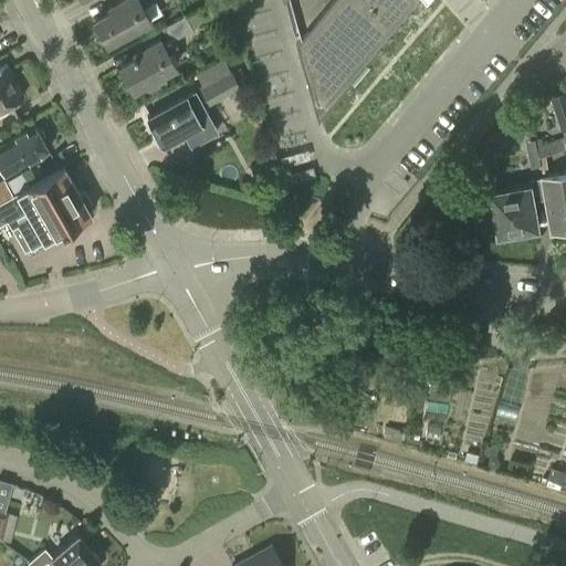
[(119,0),(108,7),(111,10),(94,19),(106,42),(149,19),(142,6),(146,3),(144,0),(119,0)]
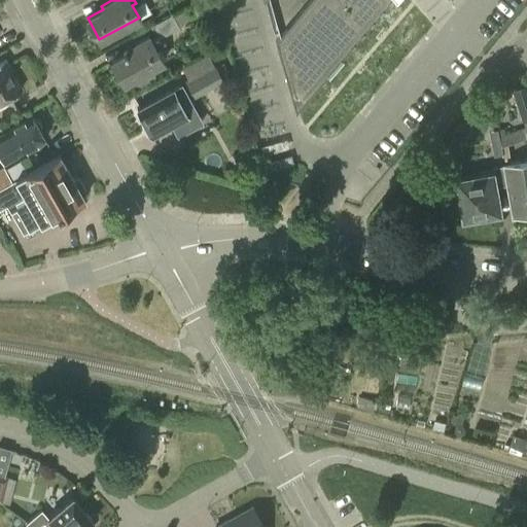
[(262,0),(294,107),(385,0),(262,0)]
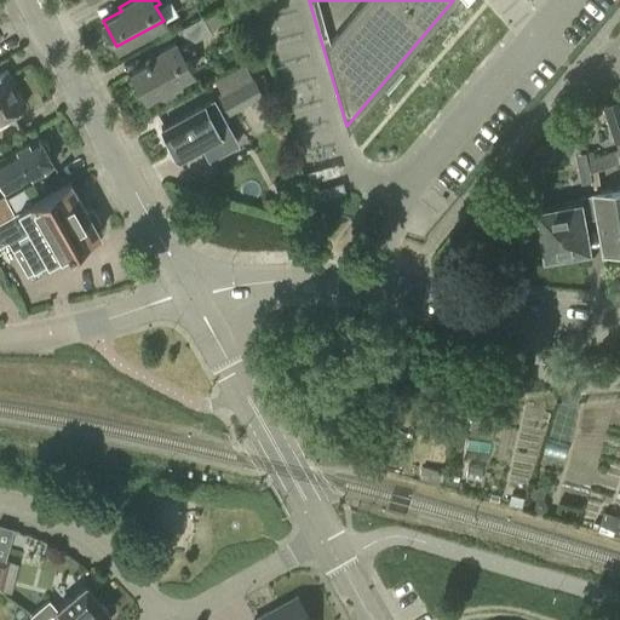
[(202,19),(211,33),(225,24),(217,11),(202,19)]
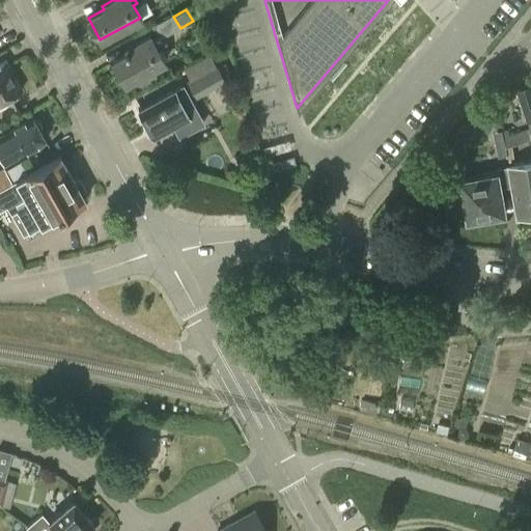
[(172,15),(151,27),(159,39),(180,28),(173,17),(172,15)]
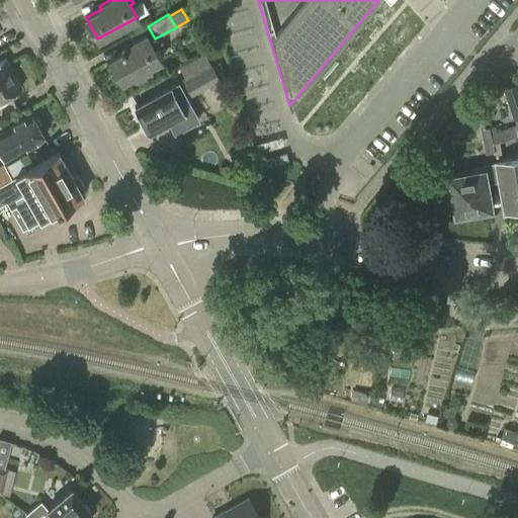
[(159,61),(154,52),(145,36),(121,50),(122,53),(108,61),(119,82),(159,61)]
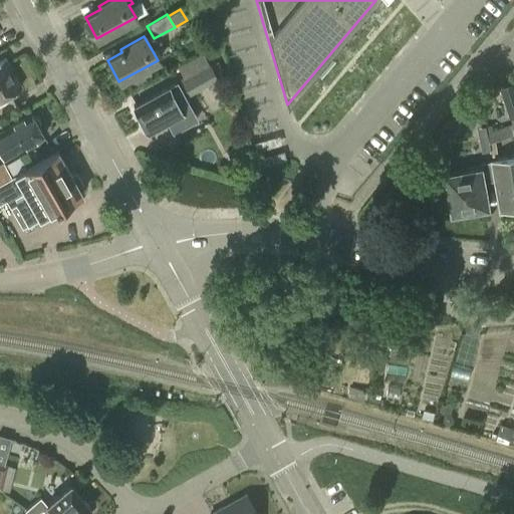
[(202,54),(178,67),(190,90),(215,76),(202,54)]
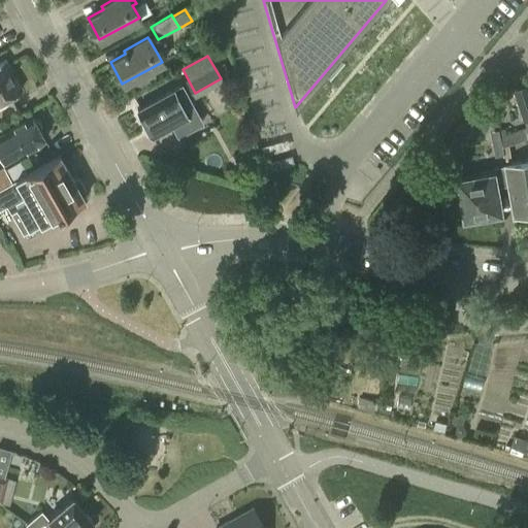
[(0,100),(22,89),(5,60),(0,63),(0,100)]
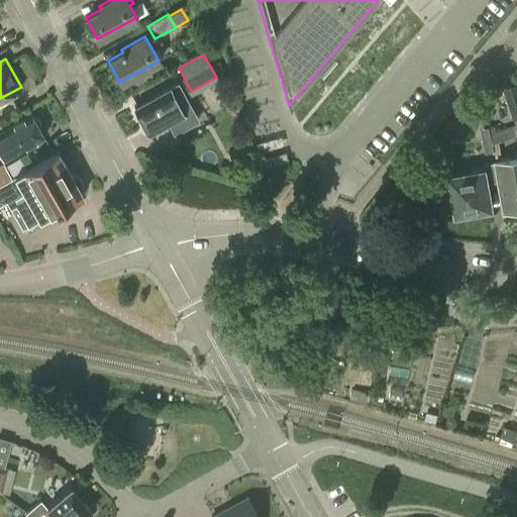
[(178,83),(133,107),(141,120),(148,133),(168,123),(168,122),(174,132),(198,120),(185,96),(178,83)]
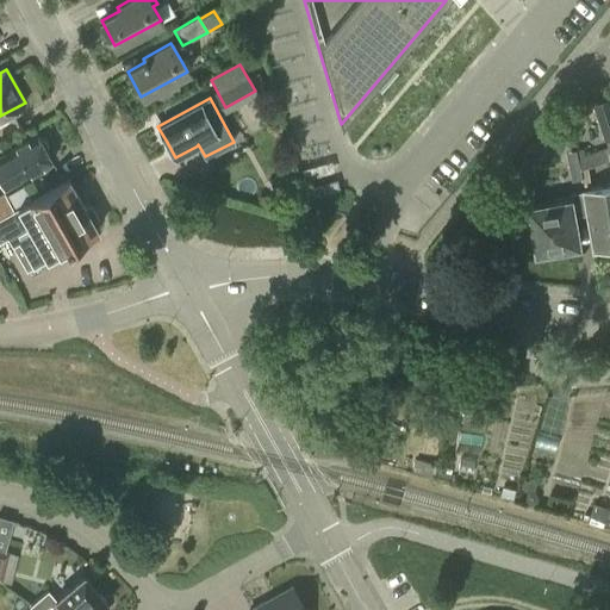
[(609,98),(595,104),(604,136),(608,148),(578,159),(582,170),(609,160),(609,98)]
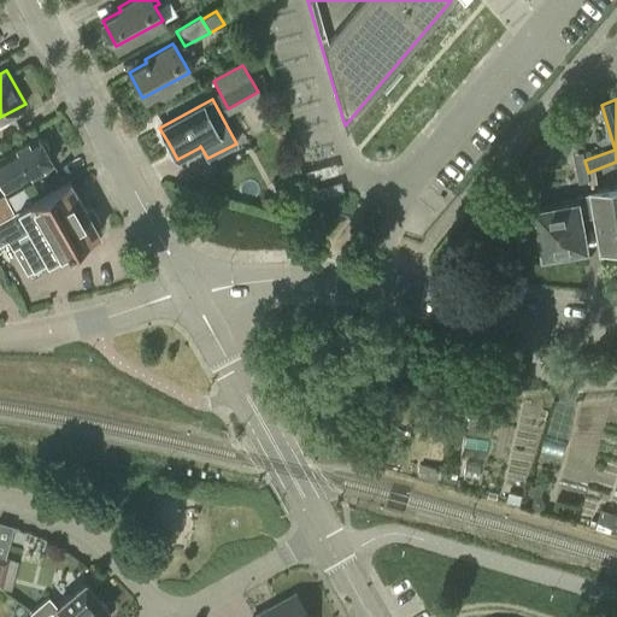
[(39,139),(37,136),(0,156),(0,188),(1,191),(52,163),(45,150),(47,146),(43,139),(39,139)]
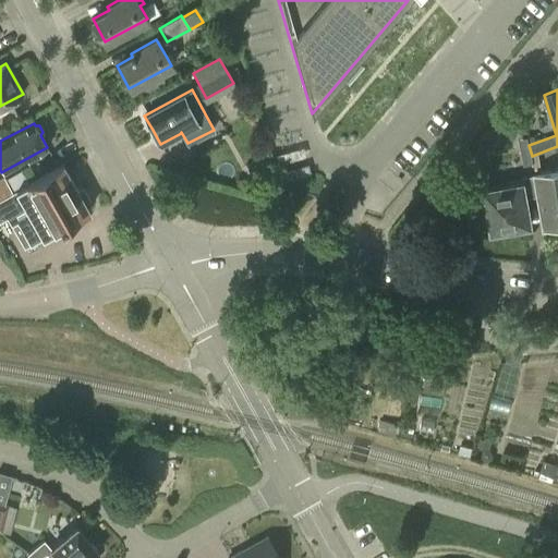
[(62,164),(13,191),(12,190),(0,196),(0,219),(4,217),(9,225),(75,186),(62,164)]
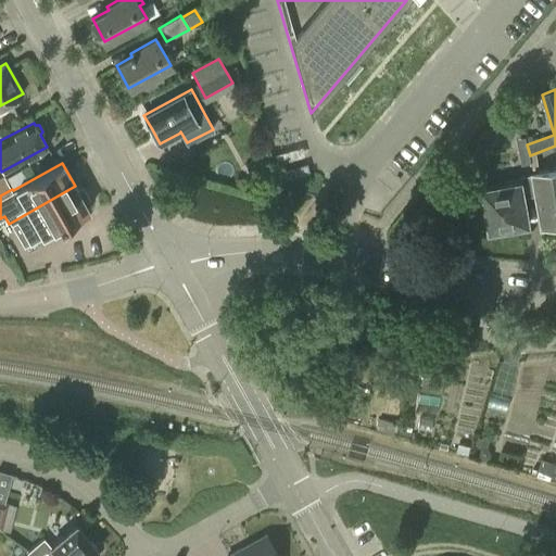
[(534,174),(533,174),(536,193),(538,193),(544,226),(555,224),(555,167),(533,172),(534,174)]
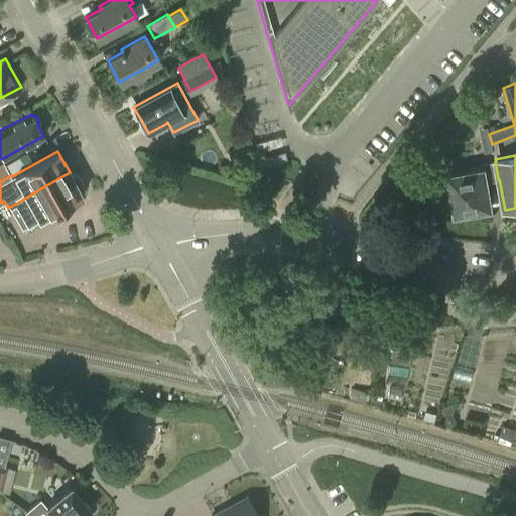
[(491,207),(487,181),(498,179),(495,161),(482,163),(483,169),(449,175),(454,197),(443,203),(444,211),(457,212),(457,213),(491,207)]
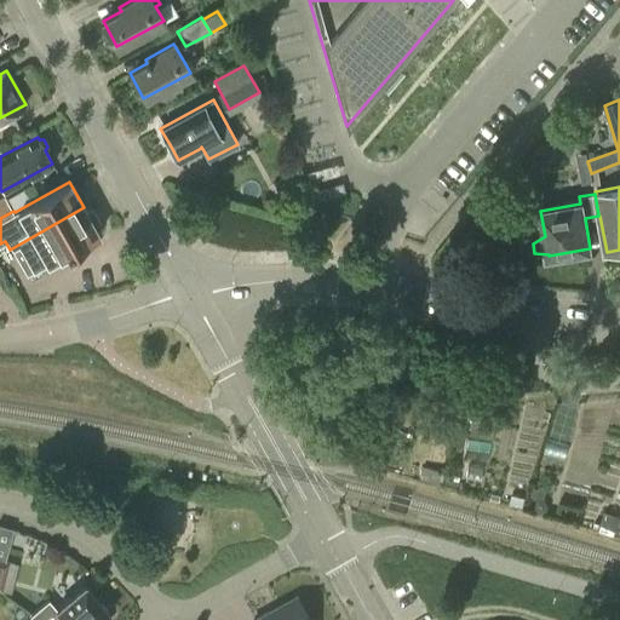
[(5,195),(0,197),(0,218),(13,211),(5,195)]
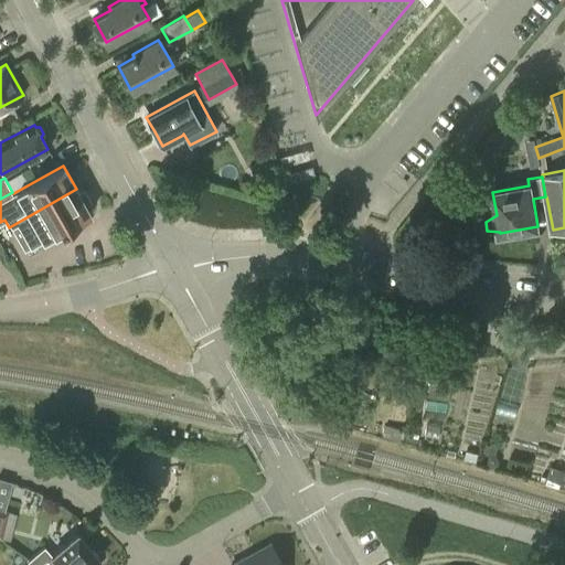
[(22,252),(89,213),(76,189),(9,227),(22,252)]
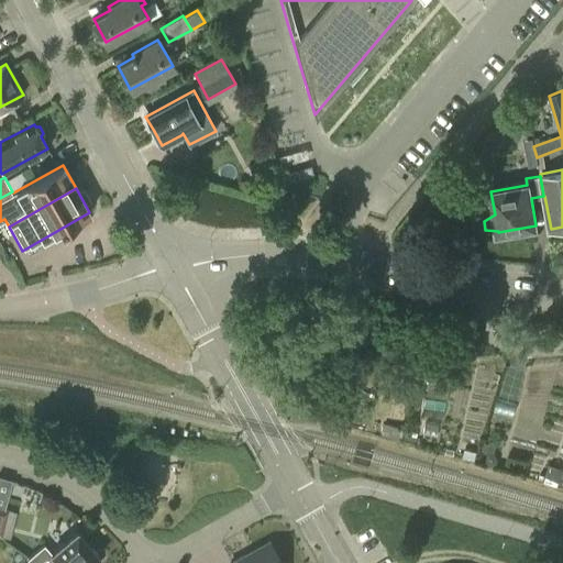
[(12,481),(0,476),(0,537),(2,538),(8,511),(4,510),(12,481)]
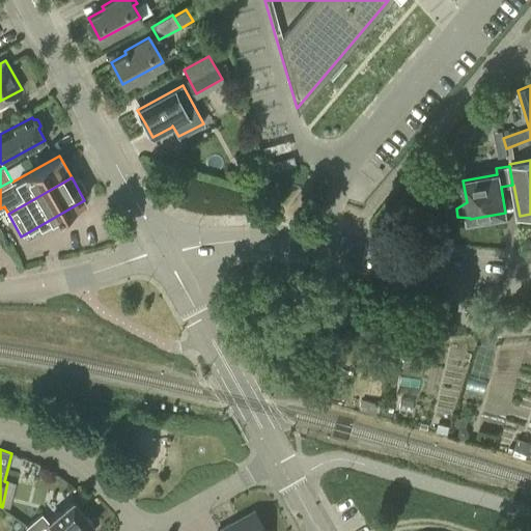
[(42,513),(27,527),(31,530),(92,530),(91,527),(93,525),(72,499),(48,521),(42,513)]
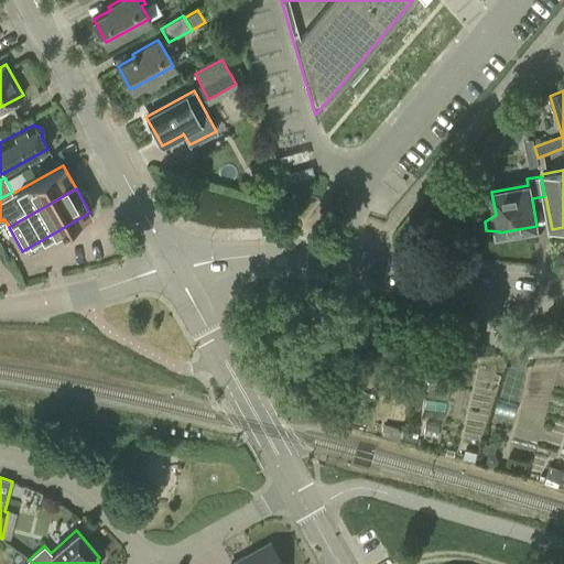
[(246,554),(230,563),(229,563),(281,563),(271,545),(248,559),(246,554)]
